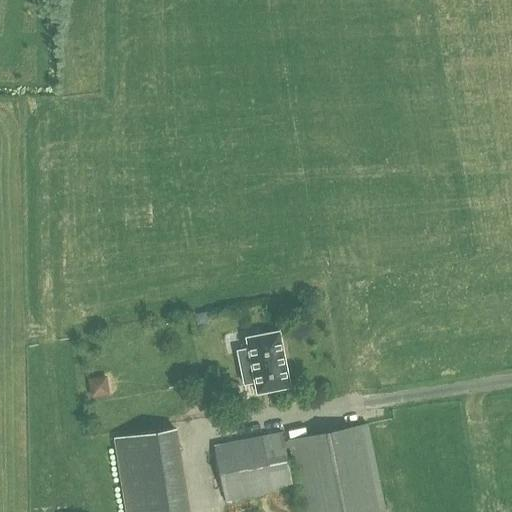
[(205,313),(195,315),(197,326),(207,324),(205,313)]
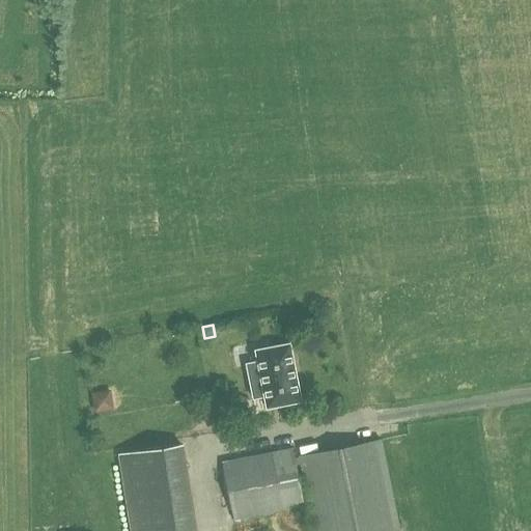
[(238,357),(252,355),(250,341),(236,343),(238,357)]
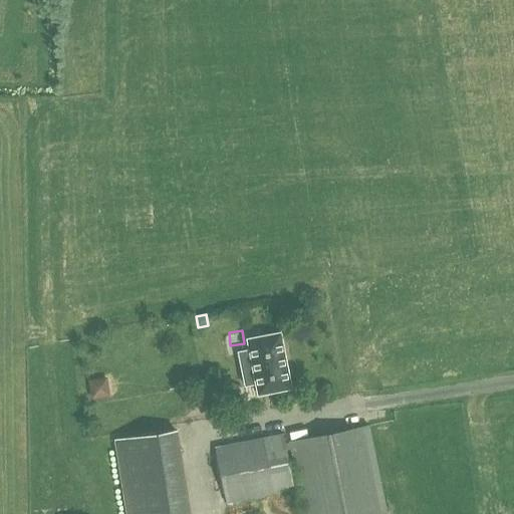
[(255,383),(258,395),(291,389),(279,332),(247,339),(249,350),(238,352),(245,386),(255,383)]
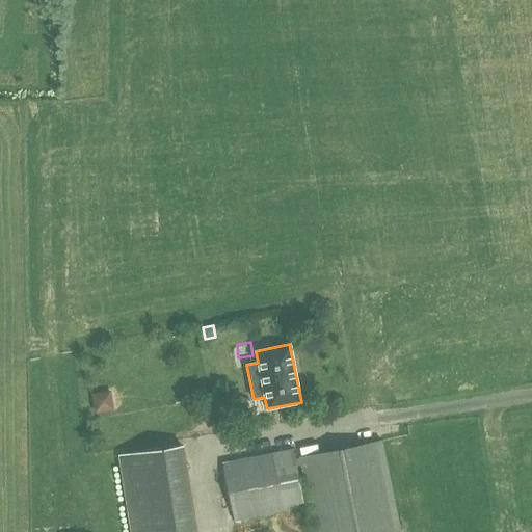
[(111,391),(91,394),(95,413),(114,409),(111,391)]
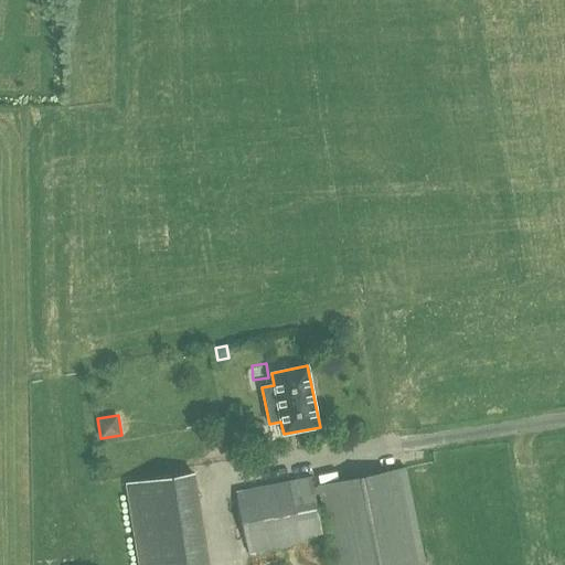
[(317,484),(333,564),(426,564),(406,467),(317,484)]
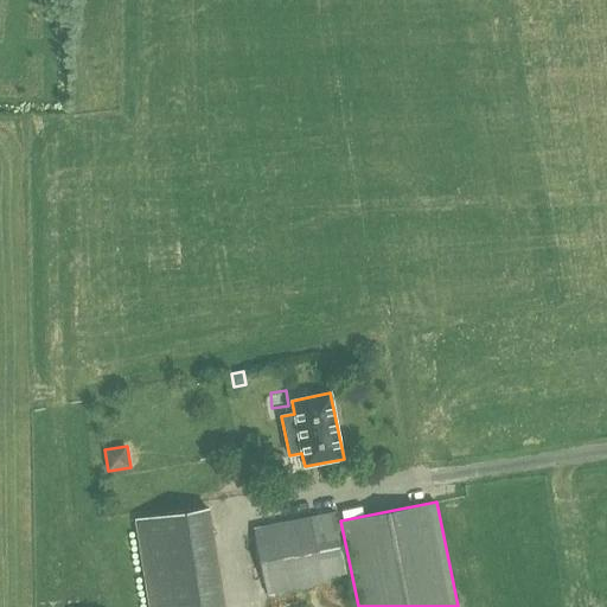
[(136,519),(149,606),(224,606),(209,509),(136,519)]
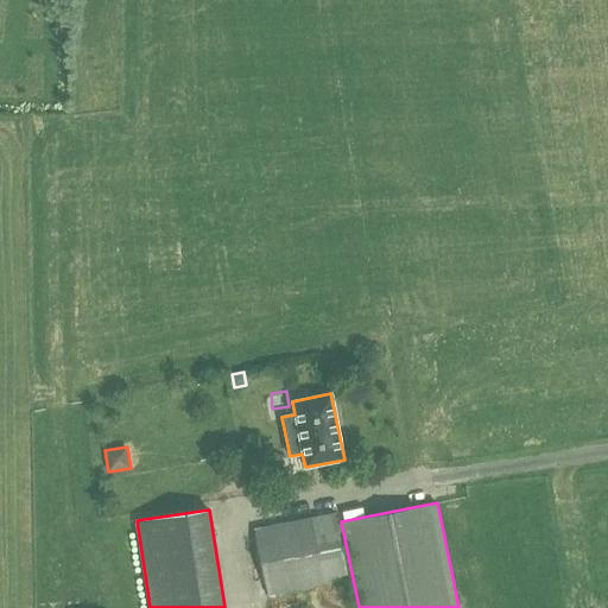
[(335,513),(255,529),(267,596),(349,580),(335,513)]
